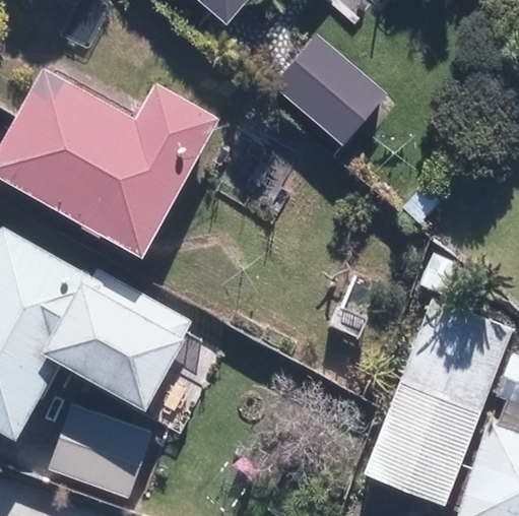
[(196,0),(228,26),(249,0),(196,0)]
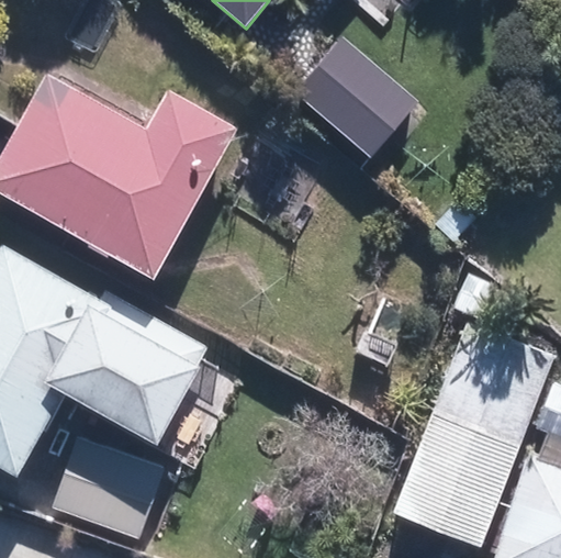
[(417,102),(344,41),(296,97),(370,158),(417,102)]
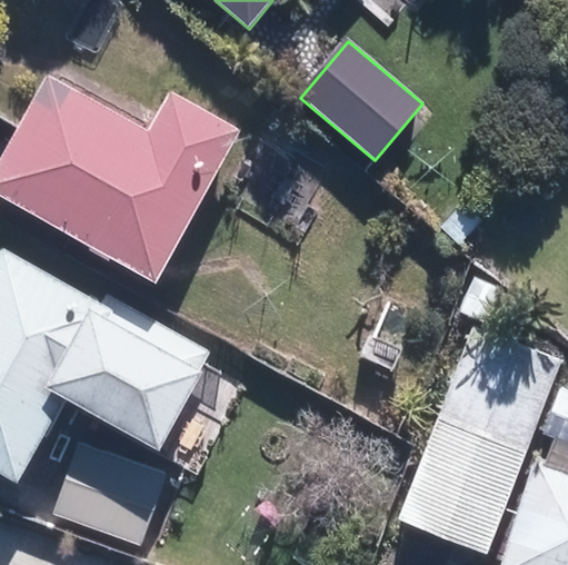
[(47,73),(0,155),(0,191),(157,281),(243,132),(170,91),(147,131),(47,73)]
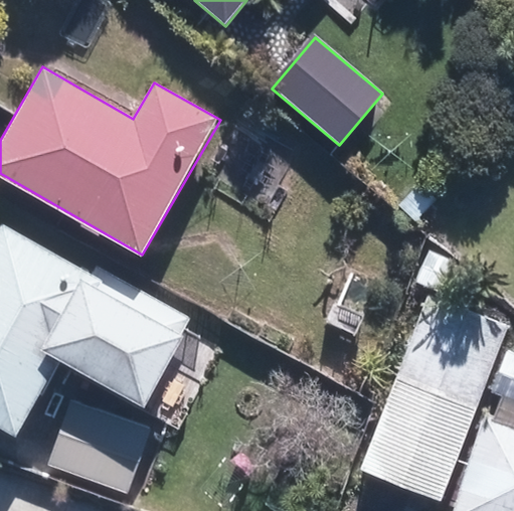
[(0,426),(15,435),(39,392),(42,394),(63,358),(143,402),(190,320),(97,268),(94,274),(4,223),(0,230),(0,426)]
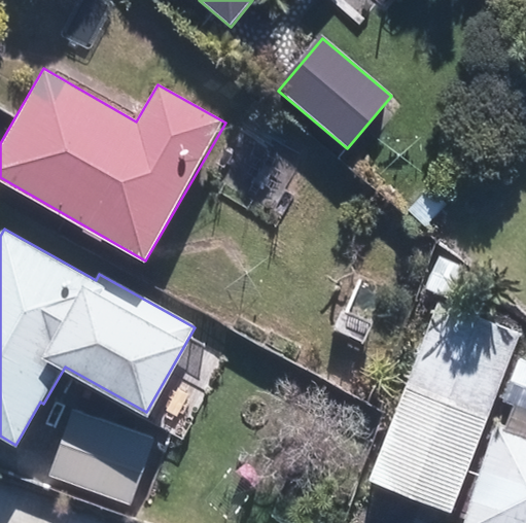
[(513,406),(504,427),(492,423),(461,522),(525,522),(525,358),(514,354),(520,337),(437,304),(367,479),(451,512),(495,398),(513,406)]
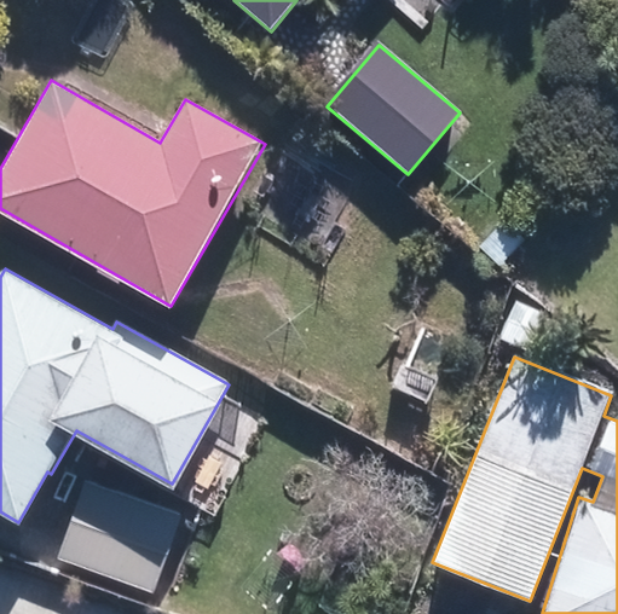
[(182,517),(85,482),(57,560),(154,594),(182,517)]
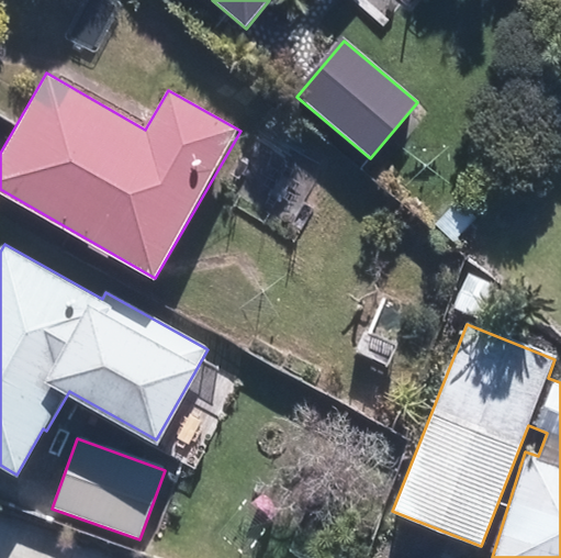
All buildings are outlined.
